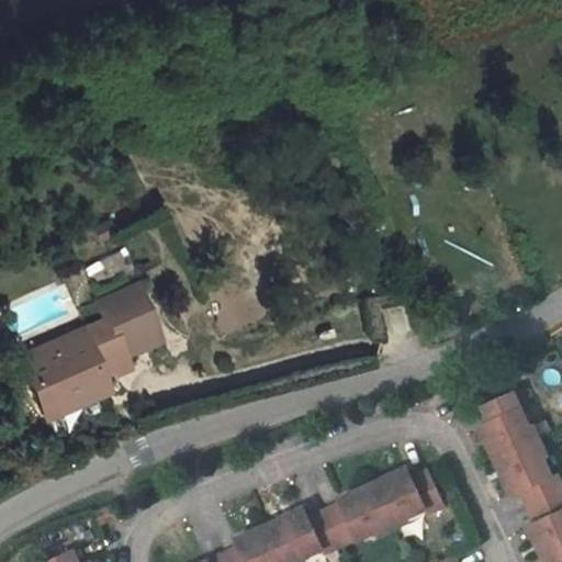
[(98,244),(115,234),(112,227),(94,237),(98,244)]
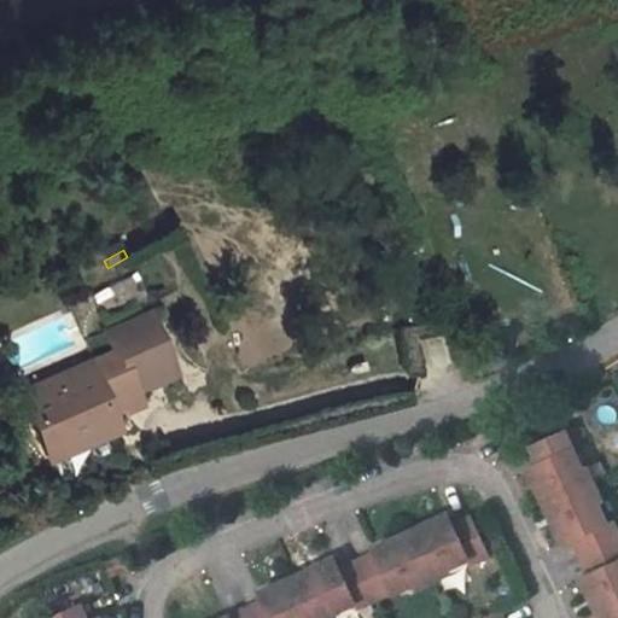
[(24,403),(44,447),(140,404),(135,394),(173,377),(146,314),(104,333),(111,350),(85,362),(89,374),(24,403)]
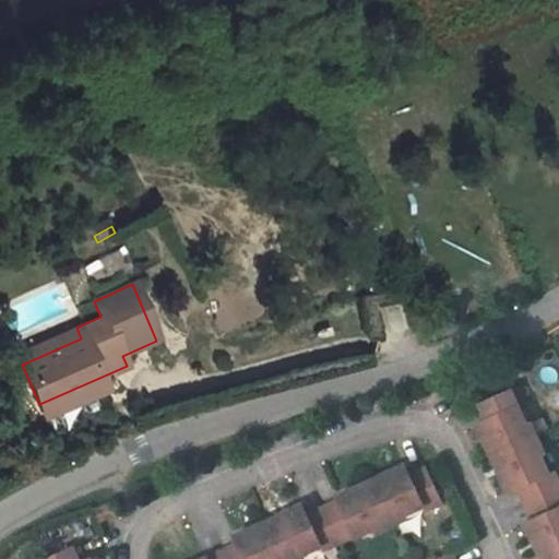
[(22,365),(81,339),(76,328),(18,354),(22,365)]
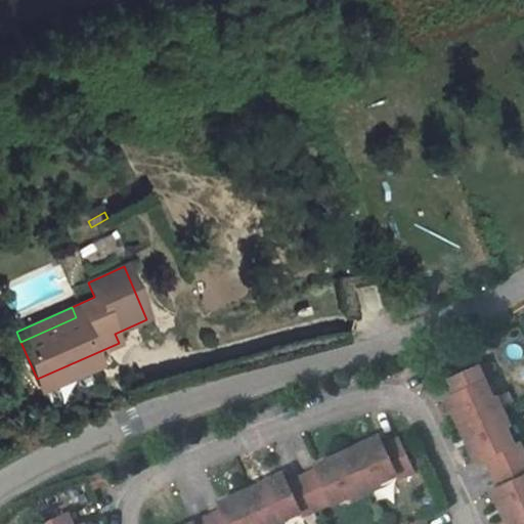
[(97,365),(93,355),(37,379),(42,389),(97,365)]
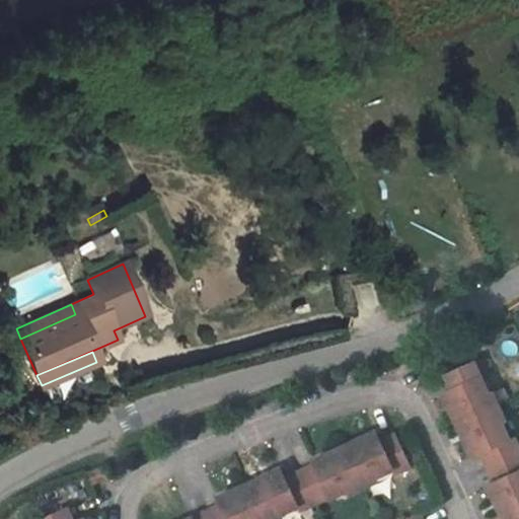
[(454,408),(462,425),(500,408),(494,394),(491,395),(483,378),(487,377),(479,361),(447,376),(453,390),(444,395),(451,410),(454,408)]
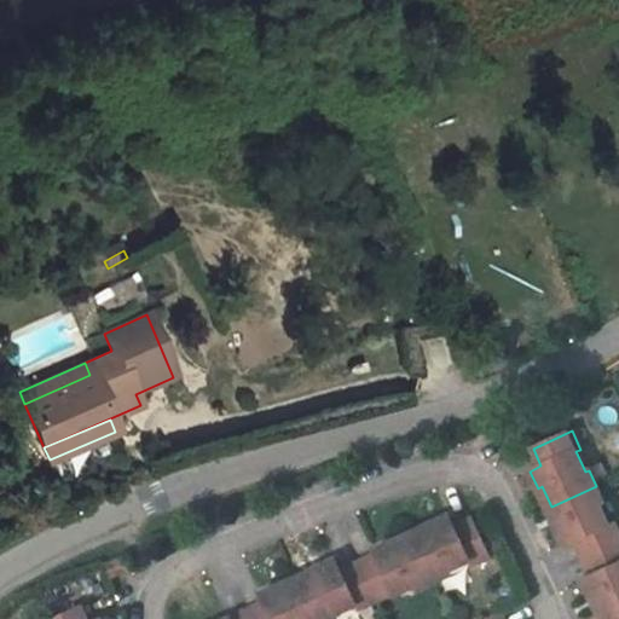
[(576,542),(584,560),(618,542),(618,533),(614,522),(609,525),(600,504),(603,502),(596,486),(551,507),(561,527),(556,530),(565,547),(576,542)]
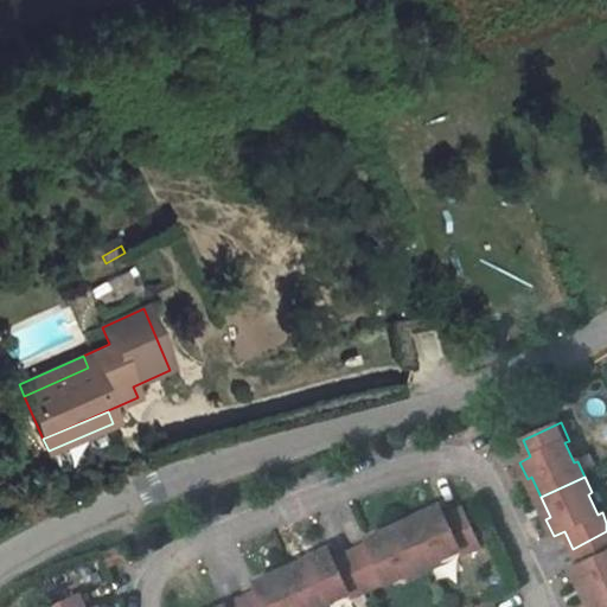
[(462,510),(446,517),(441,506),(423,515),(426,518),(406,528),(426,572),(441,564),(439,561),(460,551),(461,556),(480,548),(462,510)]
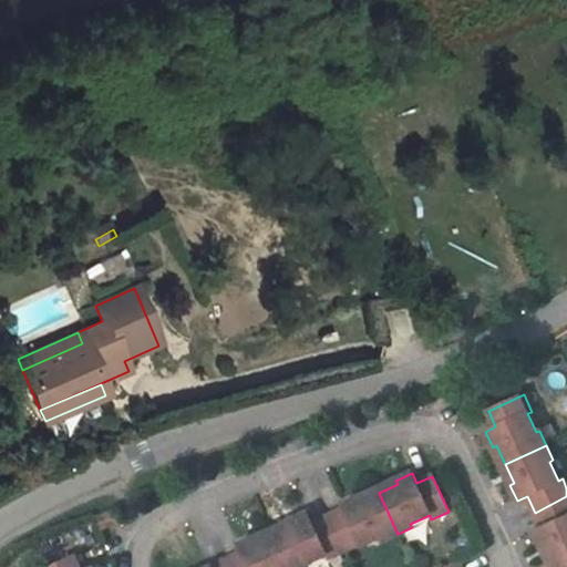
[(398,534),(379,493),(360,502),(358,497),(342,505),(343,508),(328,516),(344,552),(360,545),(361,546),(382,536),(383,540),(398,534)]
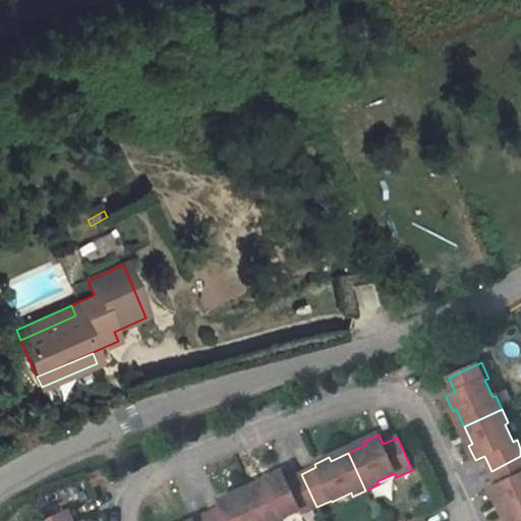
[(502,502),(509,518),(520,512),(520,456),(491,471),(498,484),(490,488),(498,503),(502,502)]
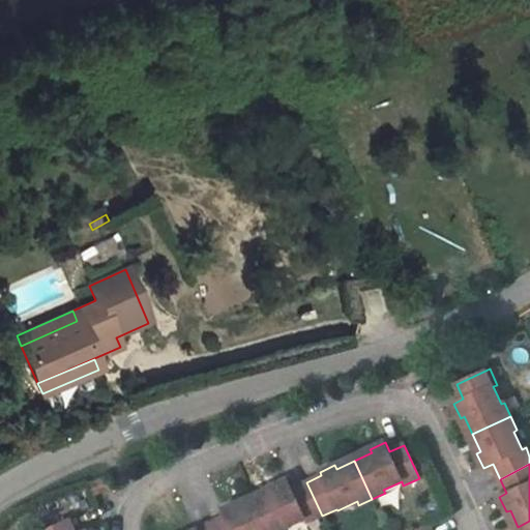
[(306,523),(322,516),(306,482),(292,489),(288,479),(272,487),(273,491),(257,498),(270,529),(287,529),(286,527),(304,519),(306,523)]
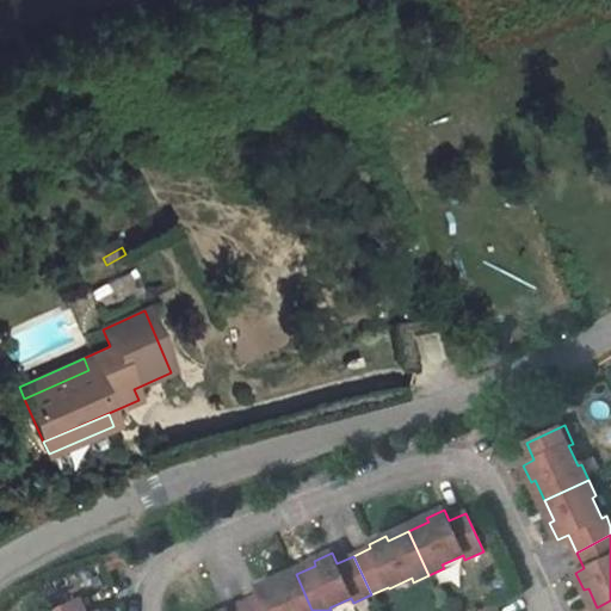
[(312,610),(296,574),(276,584),(273,579),(257,587),(260,596),(244,603),(246,610),(312,610)]
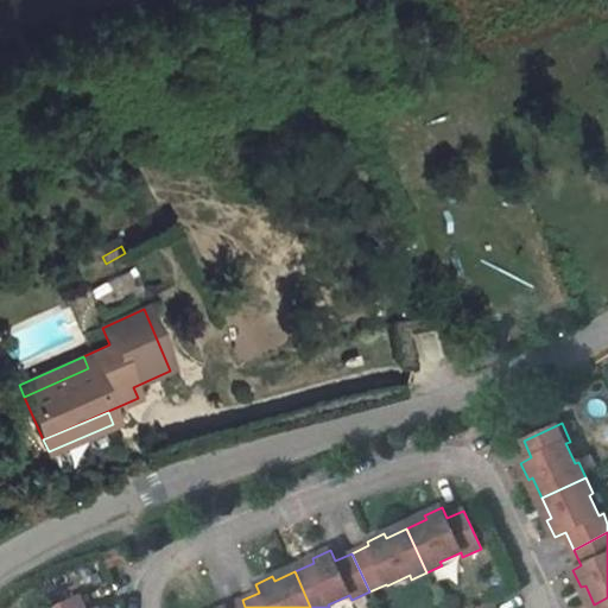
[(84,607),(80,597),(55,607),(84,607)]
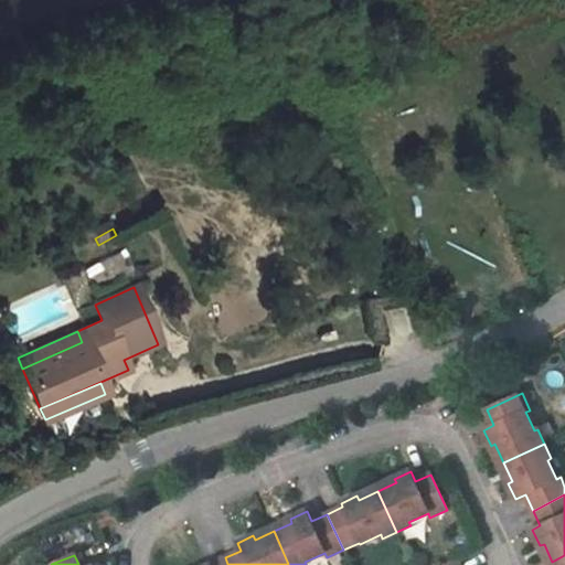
[(564,564),(564,555),(552,562),(553,564),(564,564)]
